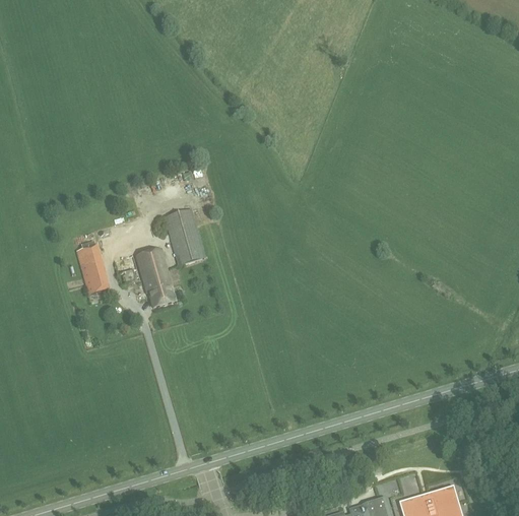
[(186,170),(189,184),(197,183),(193,168),(186,170)]
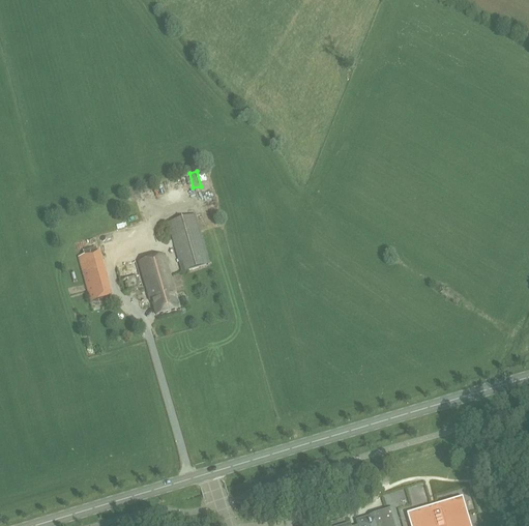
[(195,211),(166,220),(180,269),(209,261),(195,211)]
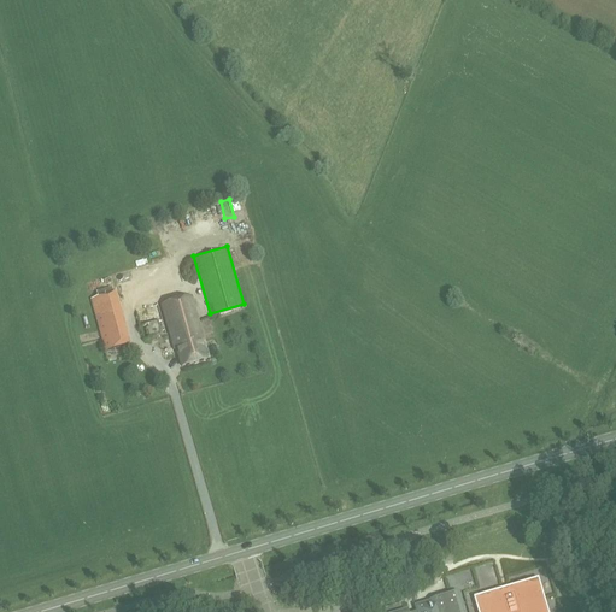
[(130,272),(148,269),(147,259),(128,263),(130,272)]
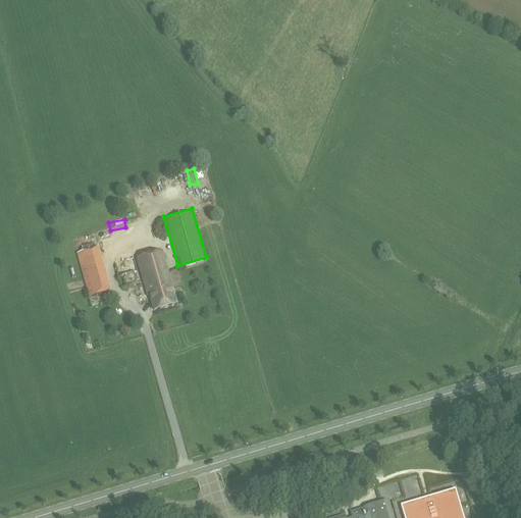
[(97,244),(75,250),(88,295),(109,289),(97,244)]
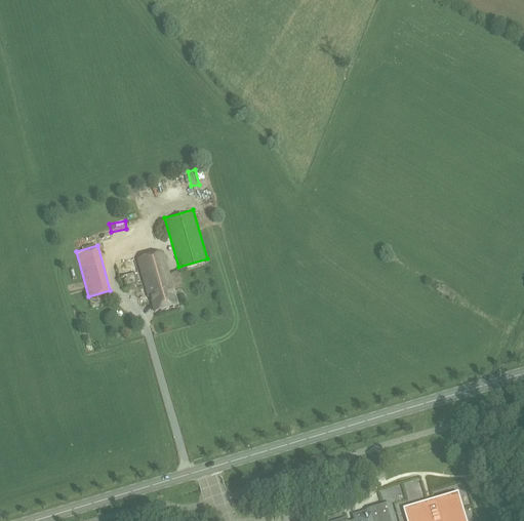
[(174,301),(176,298),(175,294),(172,294),(170,287),(172,287),(162,250),(136,257),(147,294),(149,293),(153,309),(174,303),(174,301)]
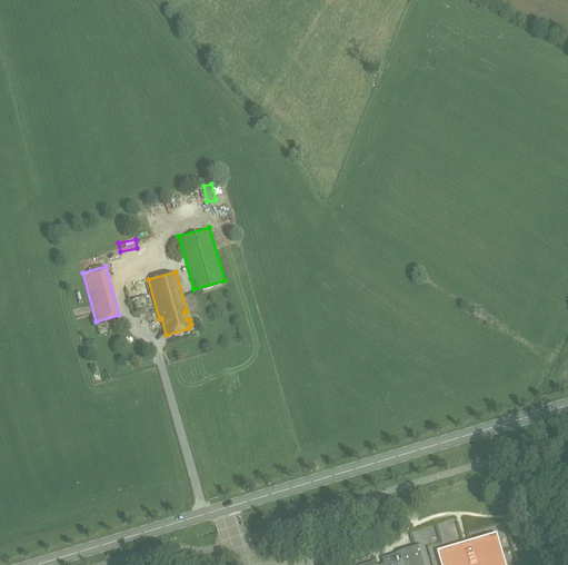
[(123,283),(131,311),(152,305),(145,277),(123,283)]
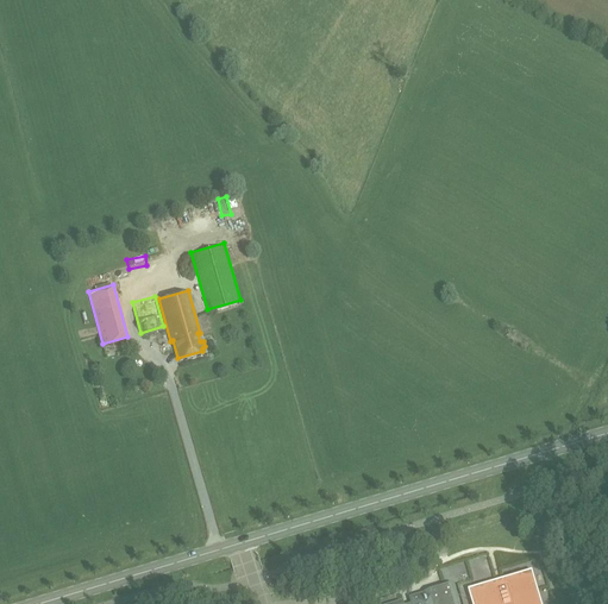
[(428,543),(433,555),(446,551),(442,540),(428,543)]
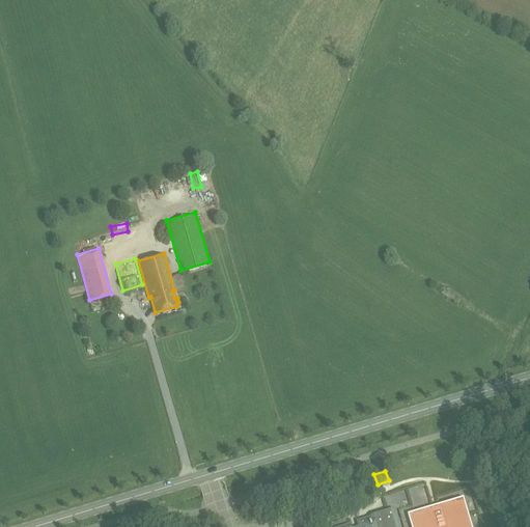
[(471,526),(462,495),(407,510),(411,526),(398,526),(393,506),(355,518),(357,524),(350,526),(349,523),(336,526),(471,526)]
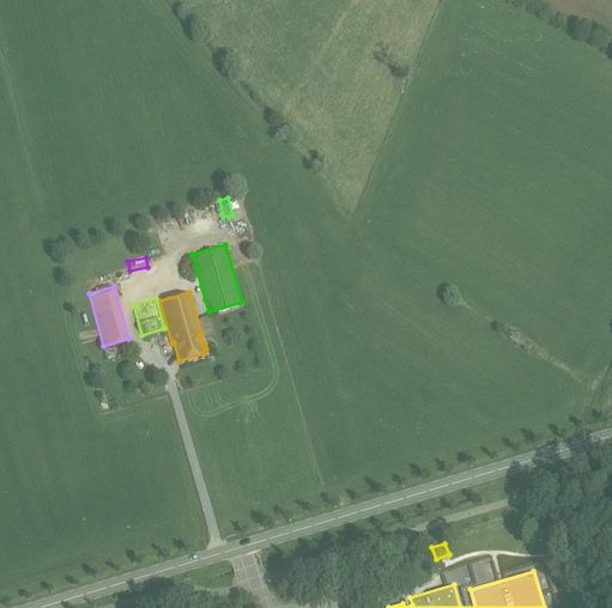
All buildings are outlined.
